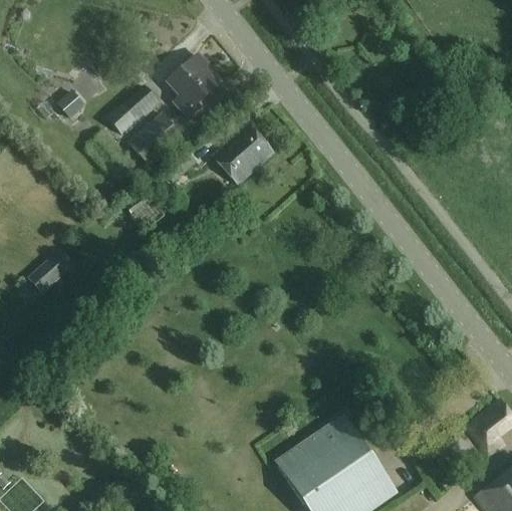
[(169,81),(183,96),(177,101),(190,117),(202,107),(198,102),(218,85),(210,75),(215,71),(200,54),(169,81)]
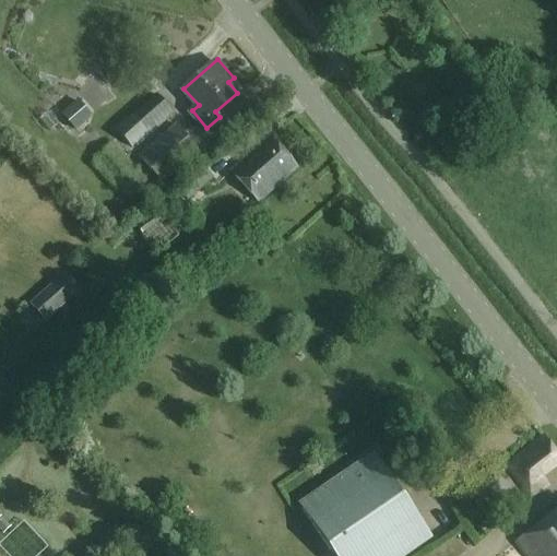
[(133,148),(175,109),(160,93),(118,128),(133,148)]
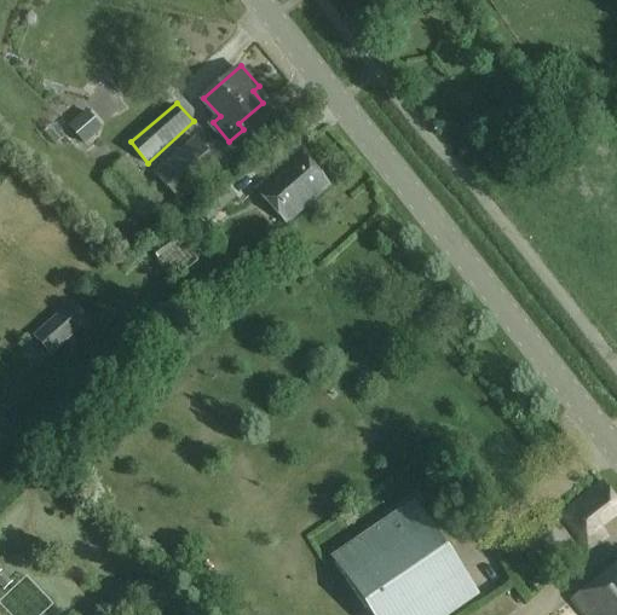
[(81,116),(70,125),(85,140),(94,132),(81,116)]
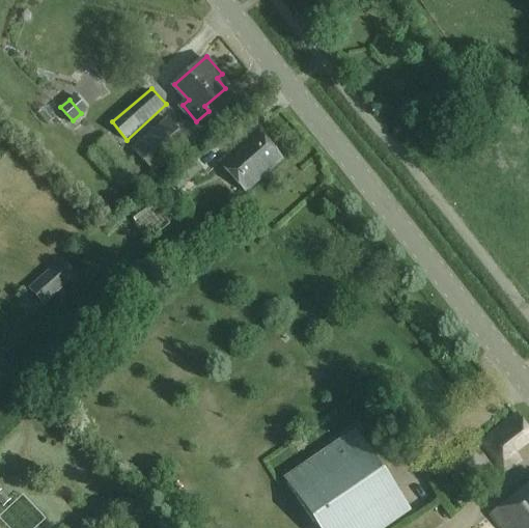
[(158,173),(193,140),(169,114),(133,146),(158,173)]
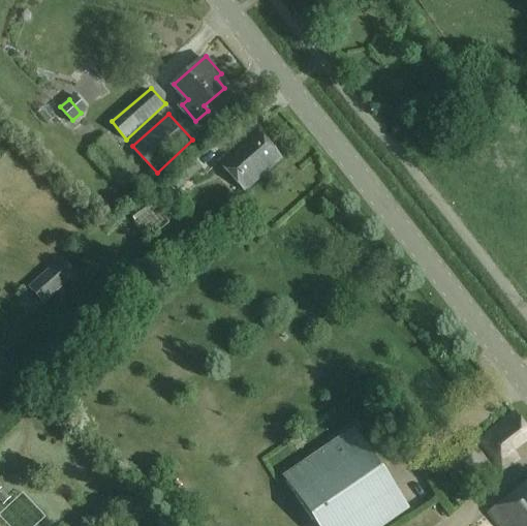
[(246,190),(283,157),(256,127),(219,160),(246,190)]
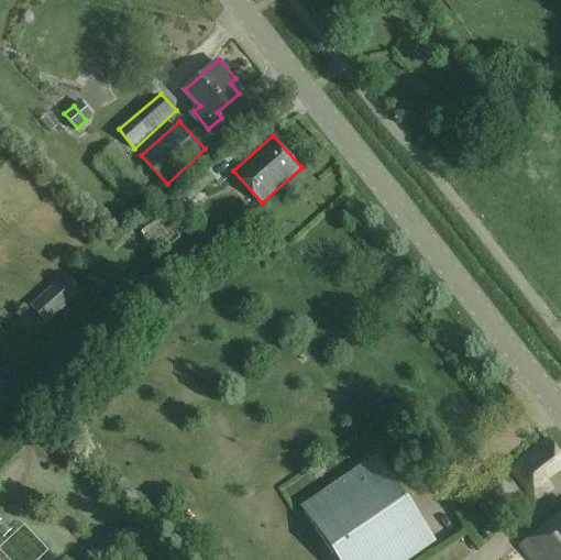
[(190,199),(220,175),(206,158),(177,183),(190,199)]
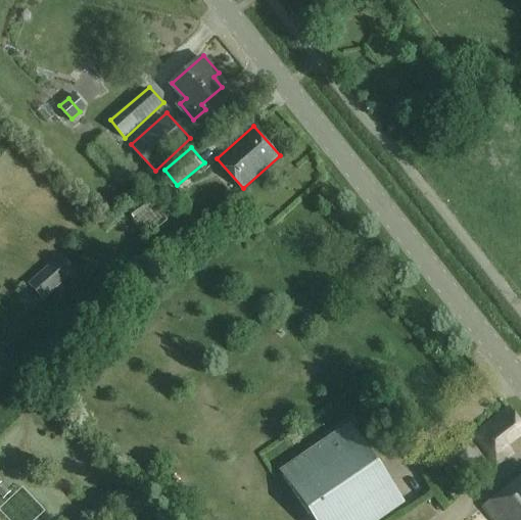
[(61,254),(37,276),(50,291),(75,270),(61,254)]
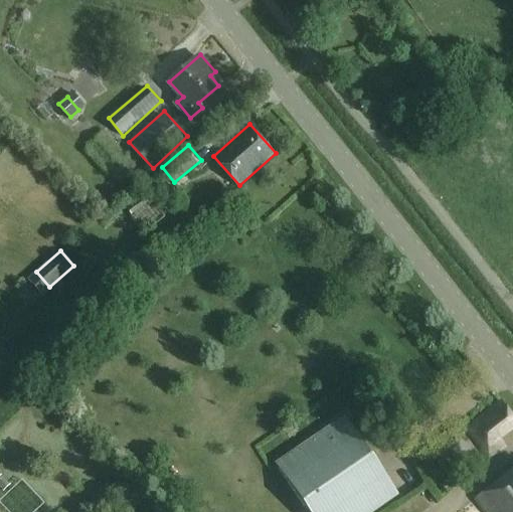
[(507,443),(503,437),(512,428),(512,408),(503,397),(465,425),(490,458),(507,443)]
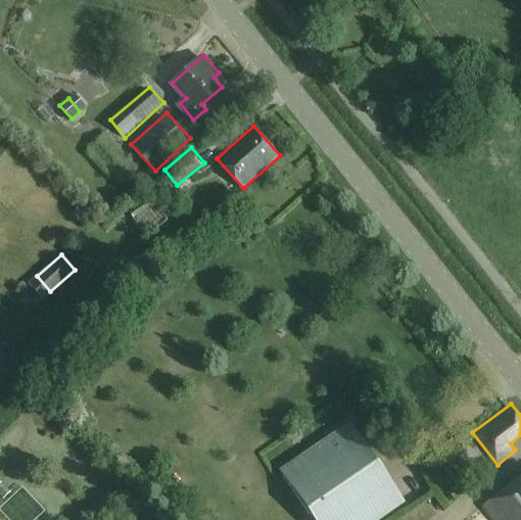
[(316,519),(376,519),(406,501),(352,422),(282,470),(316,519)]
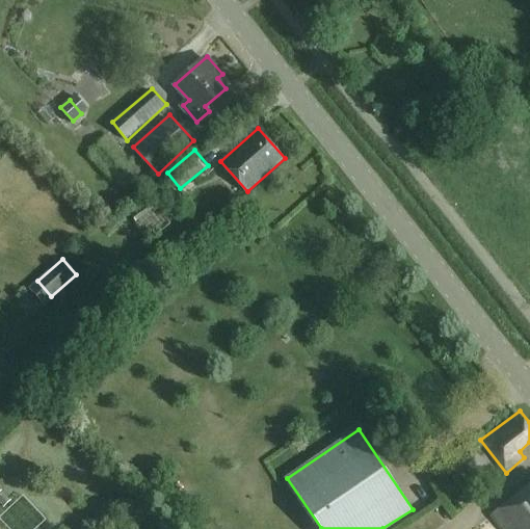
[(505,528),(529,528),(529,486),(495,514),(505,528)]
